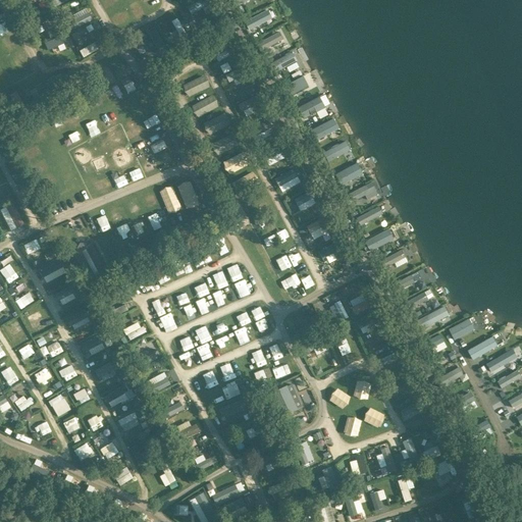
[(187,5),(190,12),(202,7),(200,0),(187,5)]
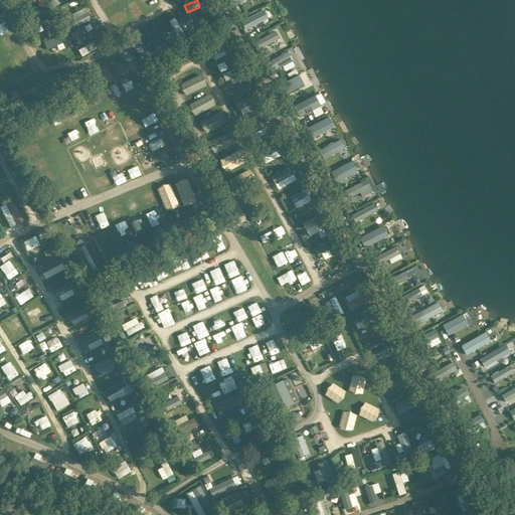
[(135,16),(142,12),(138,5),(131,9),(135,16)]
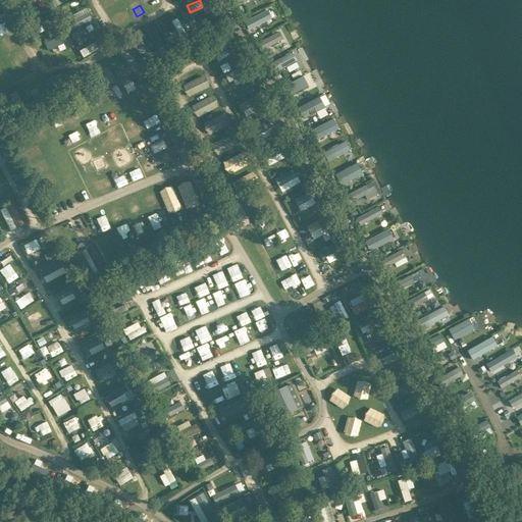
[(87,7),(67,15),(72,29),(92,20),(87,7)]
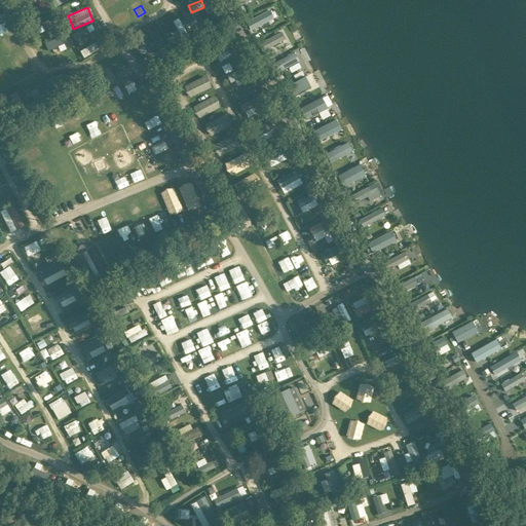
[(134,9),(123,13),(126,23),(137,19),(134,9)]
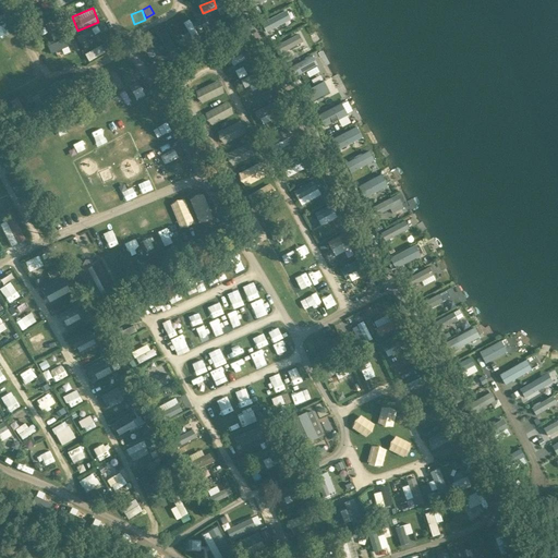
[(261,21),(266,32),(290,21),(286,10),(261,21)]
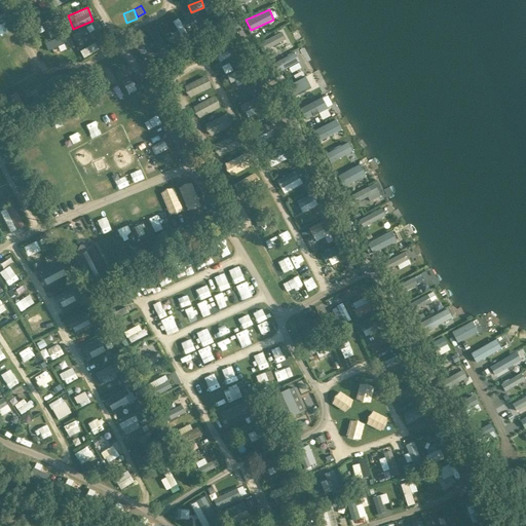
[(172,21),(178,33),(185,30),(178,17),(172,21)]
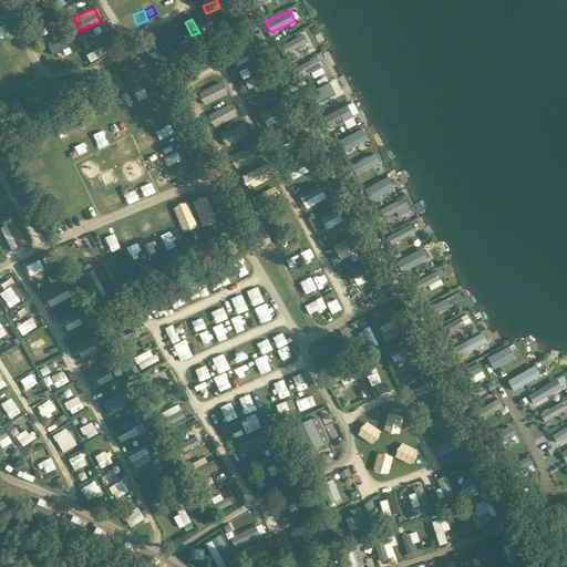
[(167,50),(176,45),(169,32),(161,37),(167,50)]
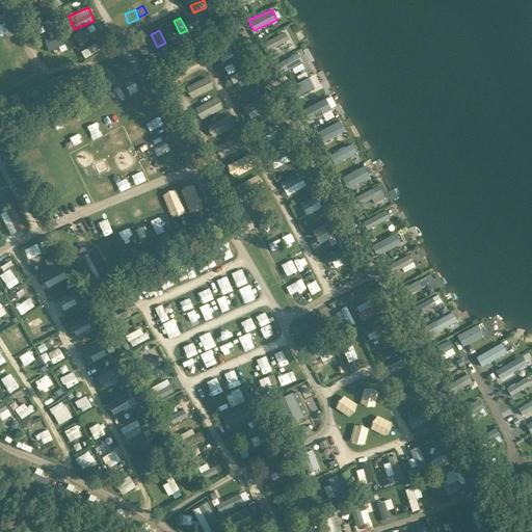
[(309,73),(317,70),(309,48),(298,52),(304,70),(307,69),(309,73)]
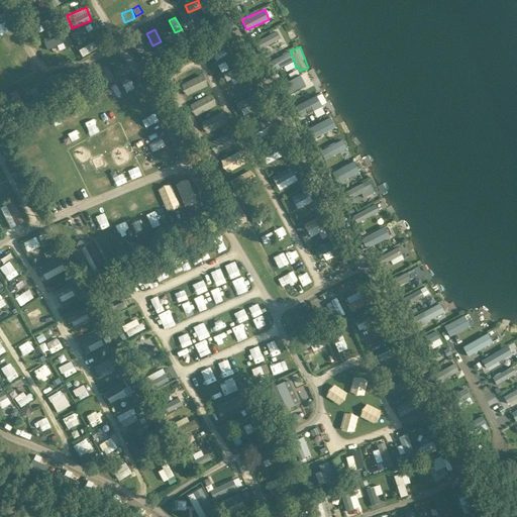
[(7,57),(12,66),(26,58),(21,48),(7,57)]
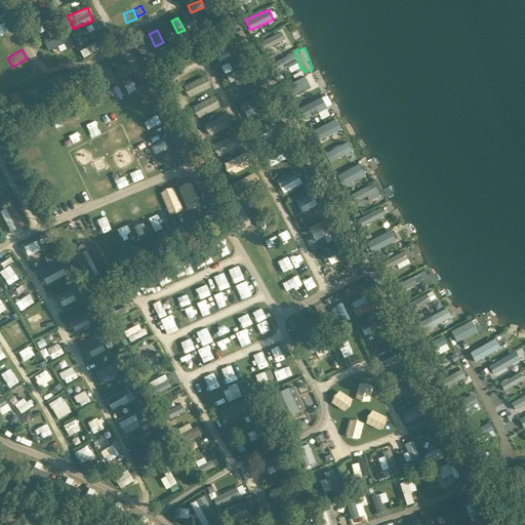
[(288,67),(290,71),(299,68),(293,53),(277,59),(281,69),(288,67)]
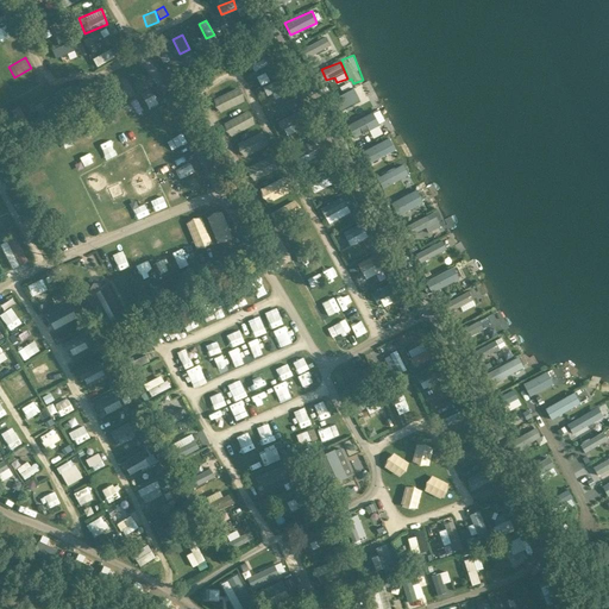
[(264,71),(256,76),(261,85),(269,81),(264,71)]
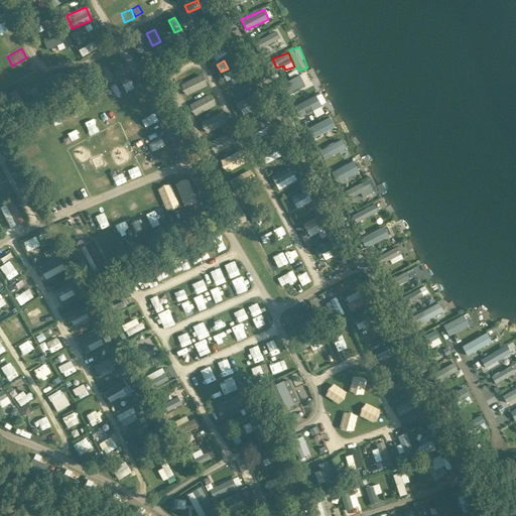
[(284,95),(312,83),(307,72),(279,84),(284,95)]
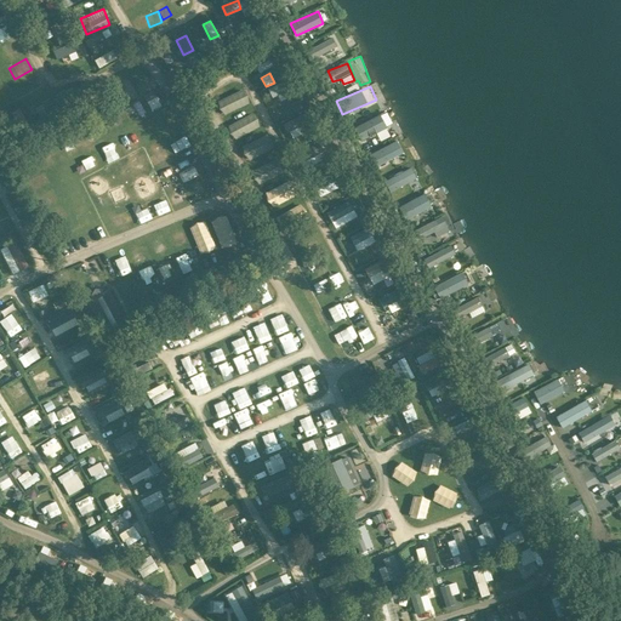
[(222,115),(250,103),(243,89),(216,101),(222,115)]
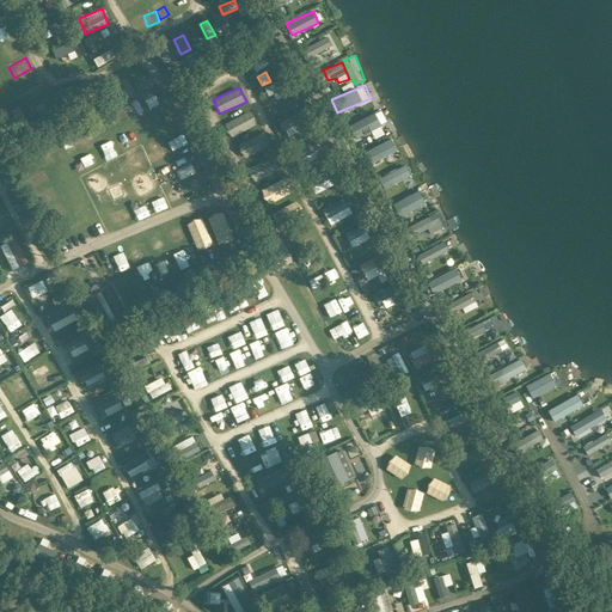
[(297,97),(287,103),(291,110),(300,104),(297,97)]
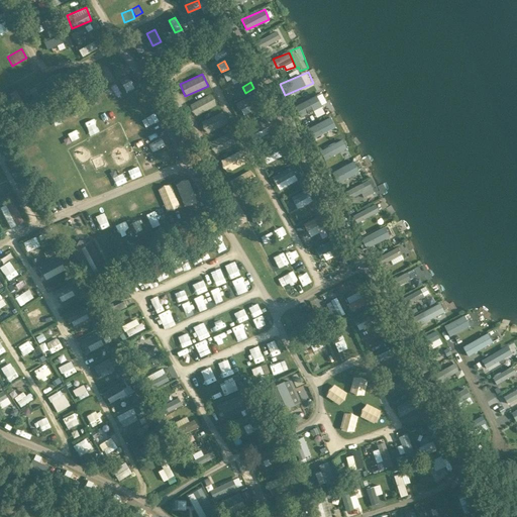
[(14,102),(21,99),(17,90),(10,93),(14,102)]
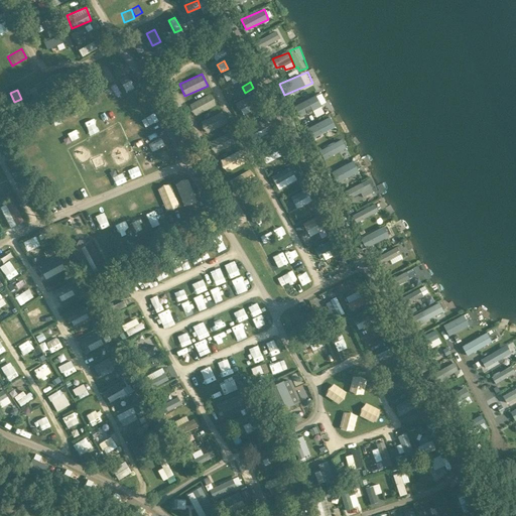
[(316,117),(324,113),(319,105),(326,102),(320,92),(293,106),(299,117),(313,109),(316,117)]
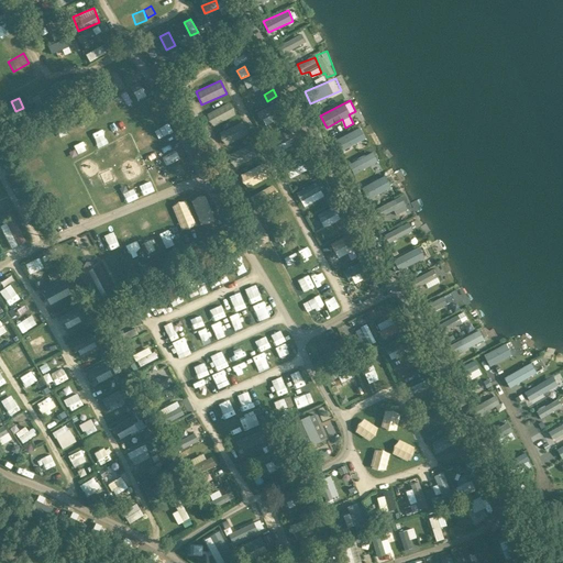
[(210,124),(234,117),(231,103),(207,111),(210,124)]
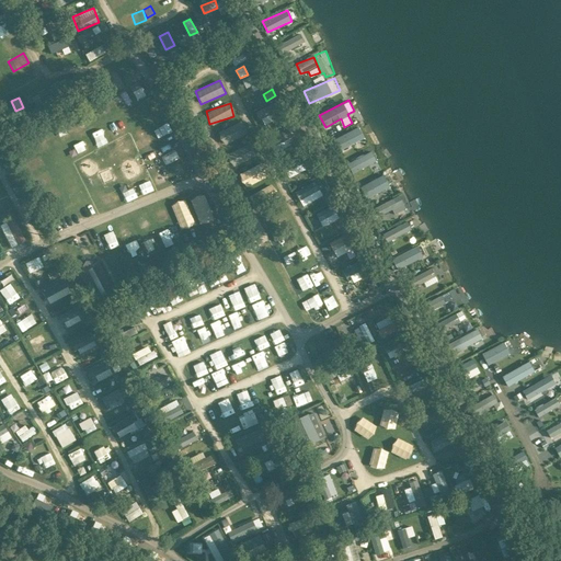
[(256,111),(262,124),(276,117),(270,105),(256,111)]
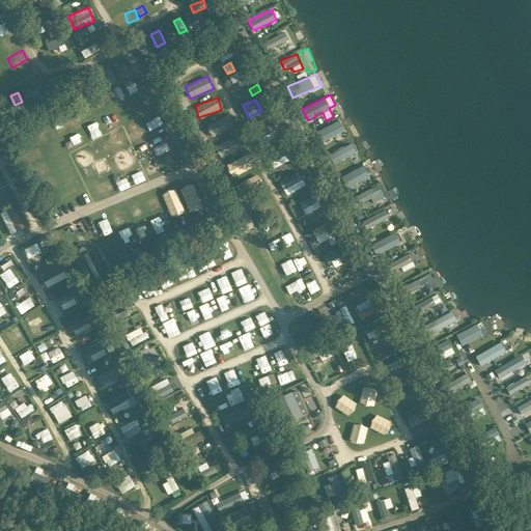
[(228,113),(205,126),(213,137),(234,126),(228,113)]
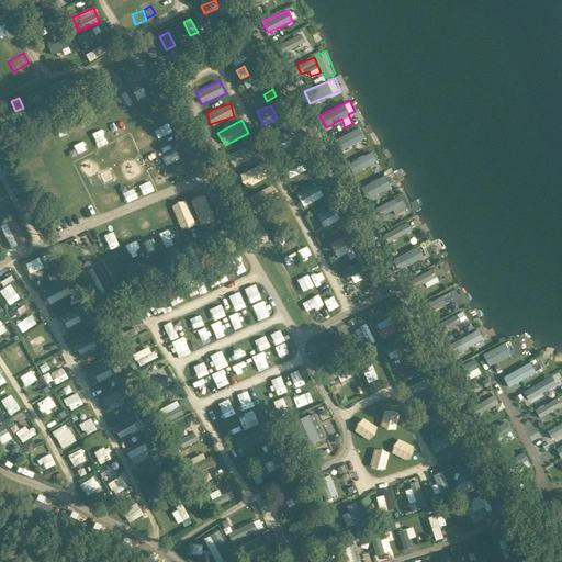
[(137,144),(152,139),(148,130),(134,134),(137,144)]
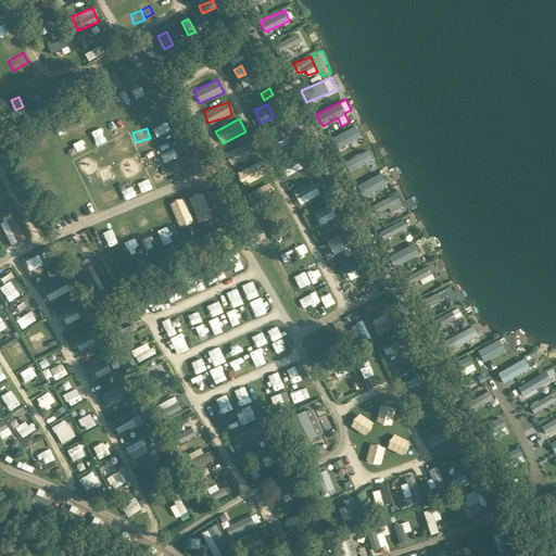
[(229,164),(253,155),(250,143),(226,151),(229,164)]
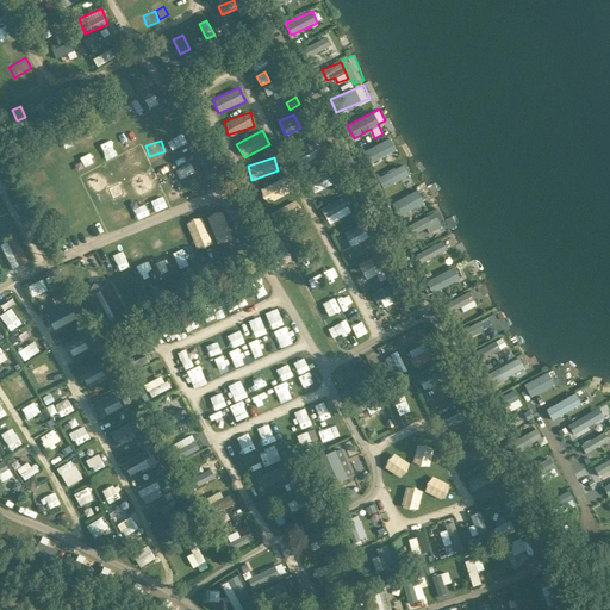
[(181,179),(192,173),(187,163),(176,168),(181,179)]
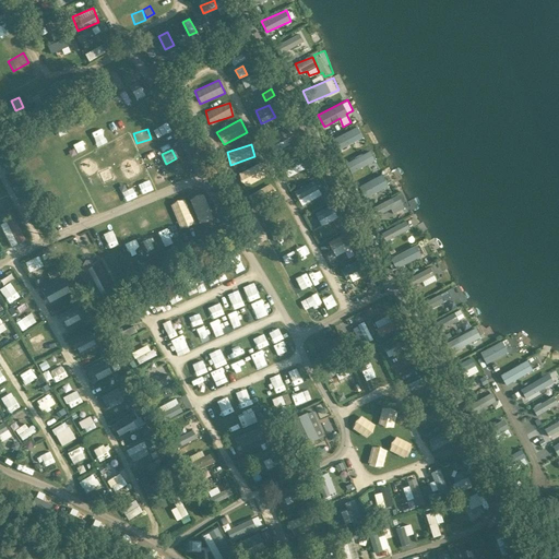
[(347,175),(375,161),(369,151),(342,165),(347,175)]
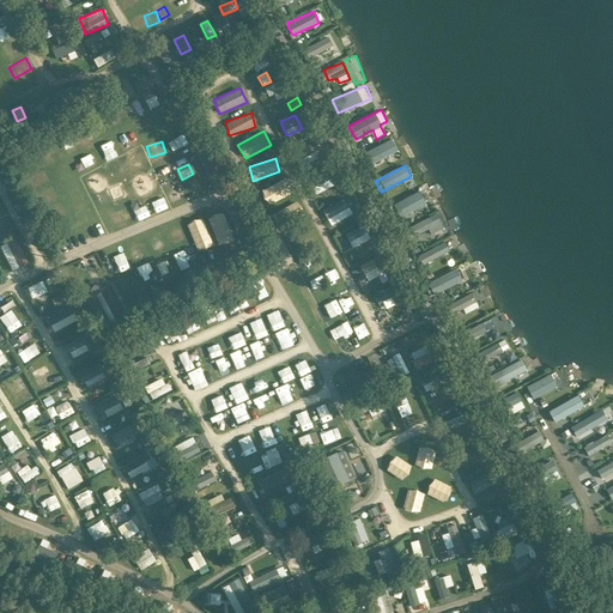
[(34,187),(48,181),(44,171),(30,178),(34,187)]
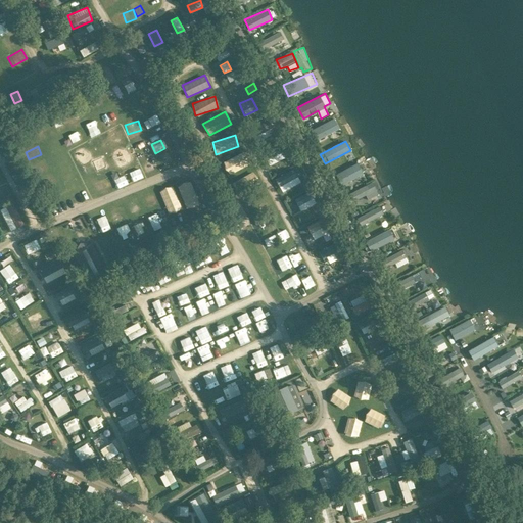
[(34,165),(38,175),(49,169),(45,160),(34,165)]
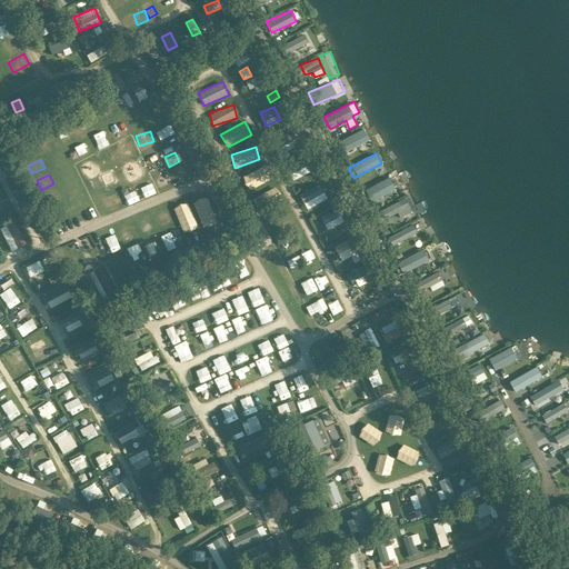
[(330,203),(336,200),(332,193),(327,197),(328,199),(330,203)]
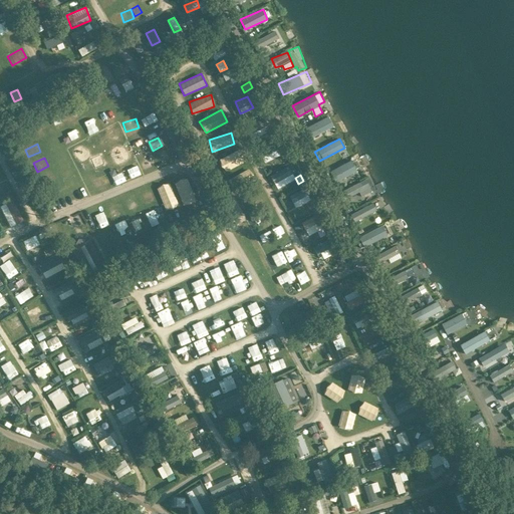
[(186,177),(174,182),(184,206),(196,201),(186,177)]
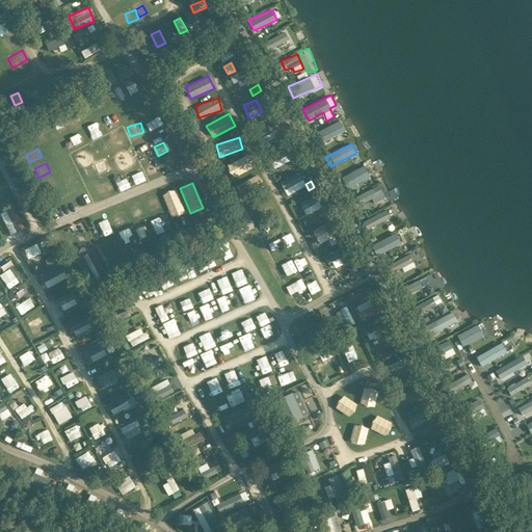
[(162,193),(173,218),(185,212),(175,188),(162,193)]
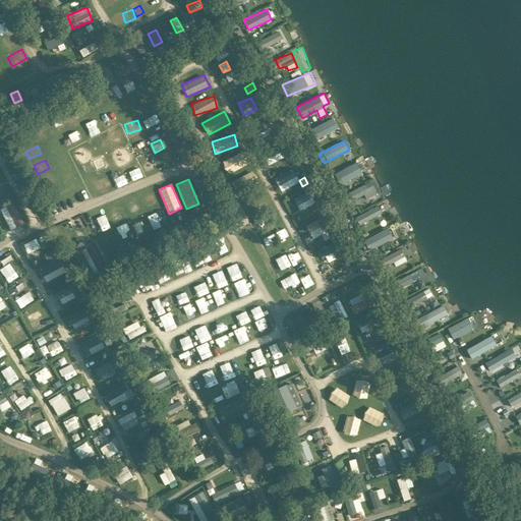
[(299,210),(314,201),(307,190),(292,198),(299,210)]
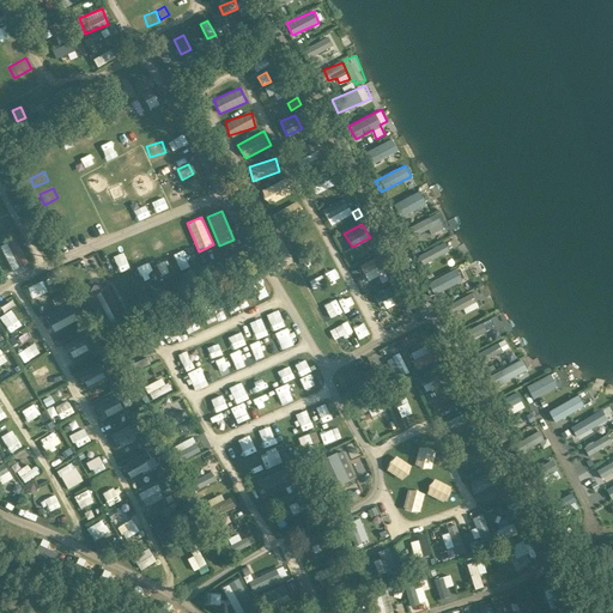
[(183,226),(171,231),(180,249),(190,243),(183,226)]
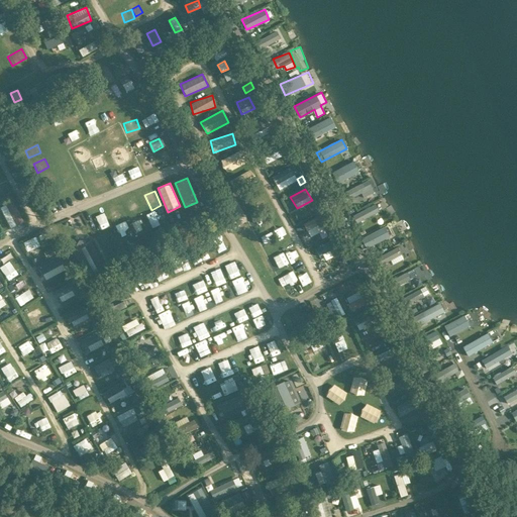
[(0,207),(11,228),(24,221),(13,200),(0,206),(0,207)]
